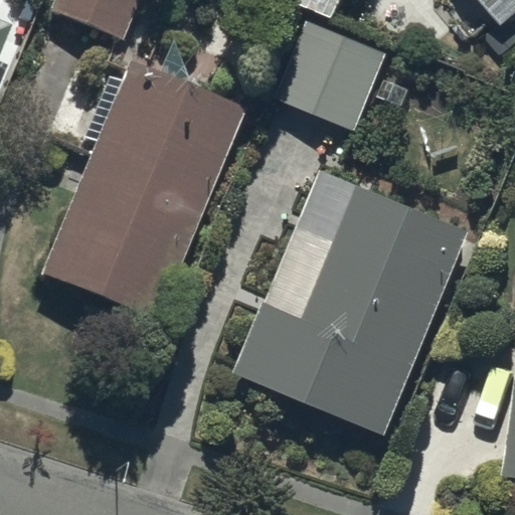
[(139,0),(55,0),(51,11),(123,40),(139,0)]
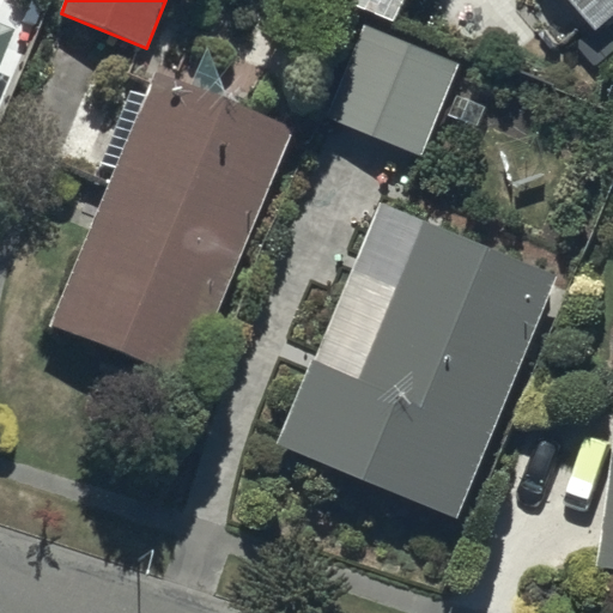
[(612,0),(566,0),(599,36),(612,22),(612,0)]
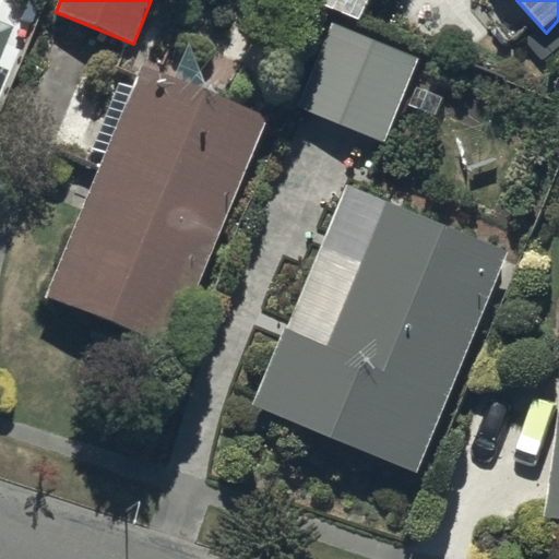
[(420,58),(334,23),(300,107),(385,142),(420,58)]
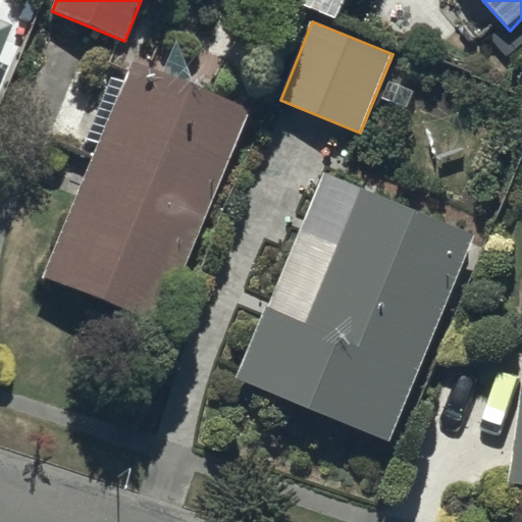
[(252,108),(134,60),(43,278),(161,327),(252,108)]
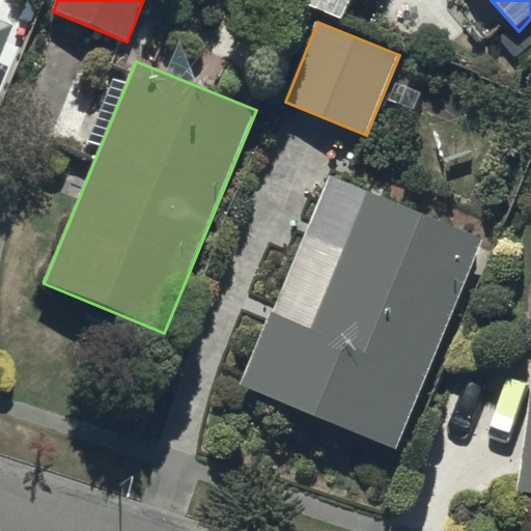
[(484,240),(330,175),(243,385),(397,449),(484,240)]
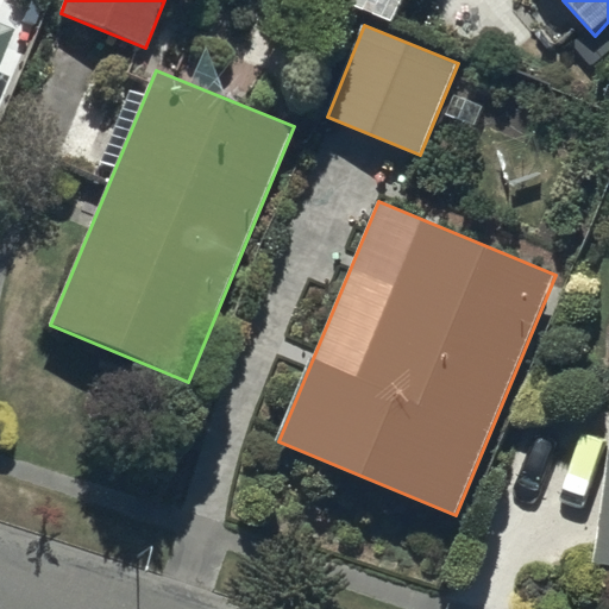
[(608,470),(596,565),(608,566),(608,470)]
